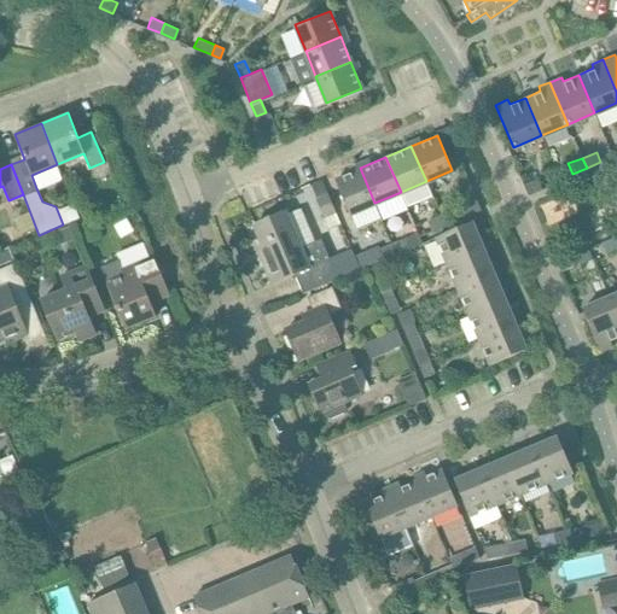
[(374,203),(360,168),(335,179),(349,214),(374,203)]
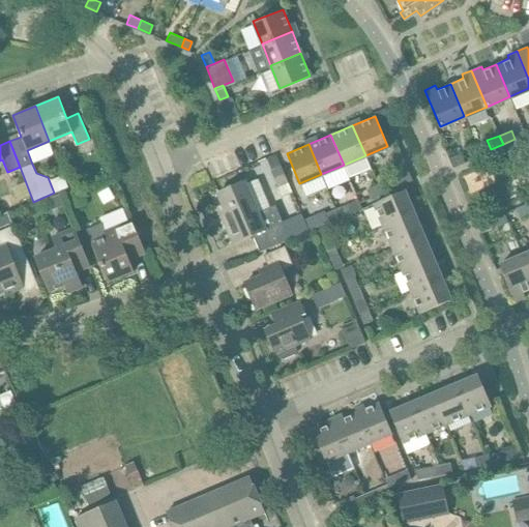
[(461,152),(448,157),(452,166),(464,160),(461,152)]
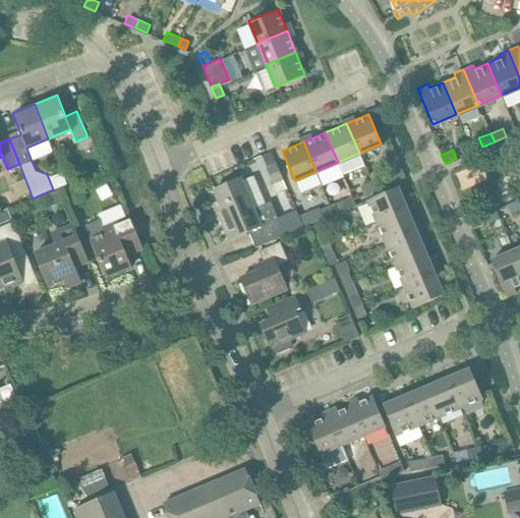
[(275,162),(265,166),(271,182),(282,178),(275,162)]
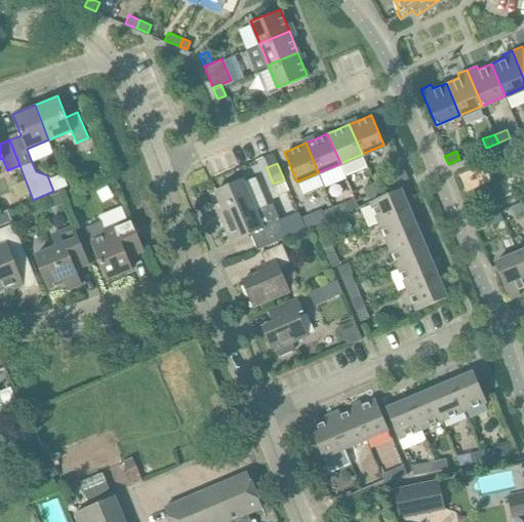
[(242,177),(214,190),(222,207),(216,209),(220,217),(230,239),(249,231),(256,248),(286,235),(306,228),(300,215),(298,210),(279,218),(272,201),(267,203),(254,174),(243,179),(242,177)]
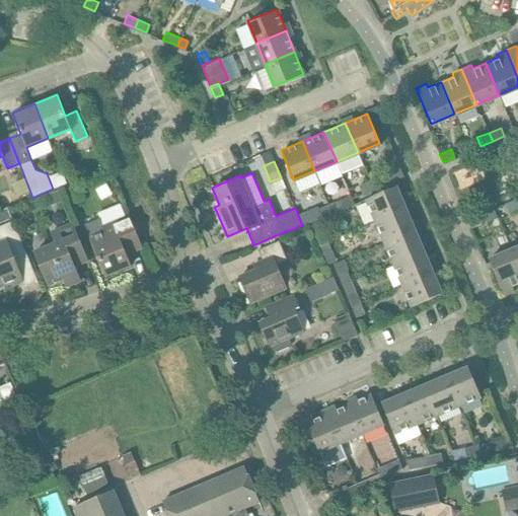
[(380,174),(369,179),(373,189),(384,185),(380,174)]
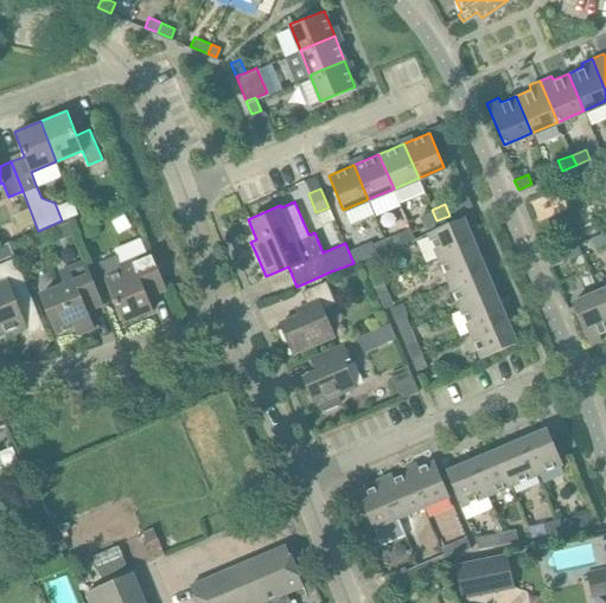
[(437,220),(432,210),(419,216),(425,226),(437,220)]
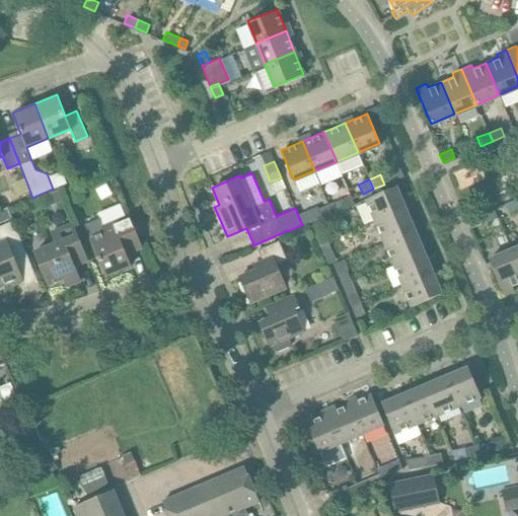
[(395,186),(365,198),(374,219),(404,207),(395,186)]
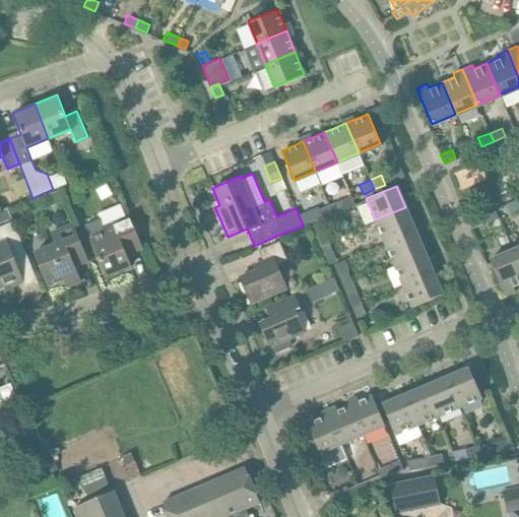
[(350,194),(329,203),(333,212),(354,203),(350,194)]
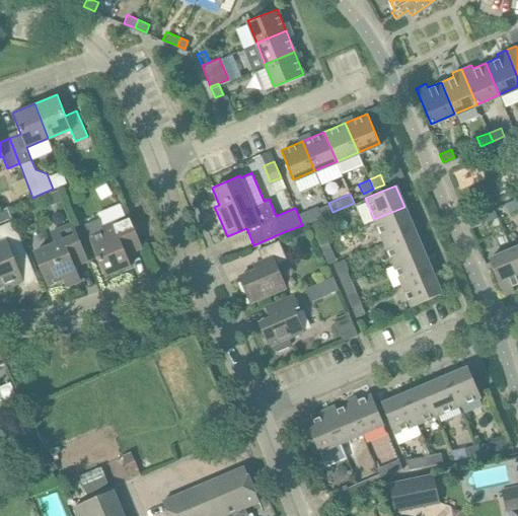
[(517,202),(516,198),(504,203),(508,212),(517,207),(517,202)]
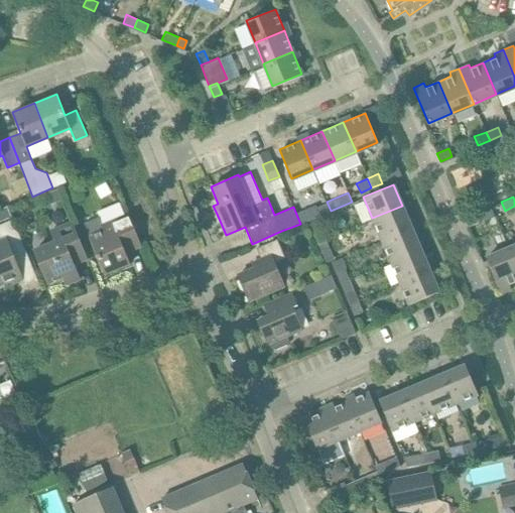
[(327,202),(316,207),(319,215),(331,211),(327,202)]
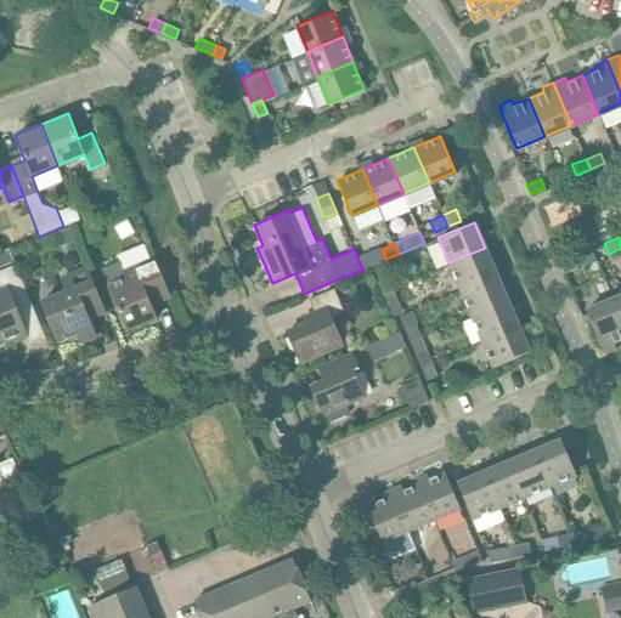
[(449,262),(459,288),(496,273),(485,248),(449,262)]
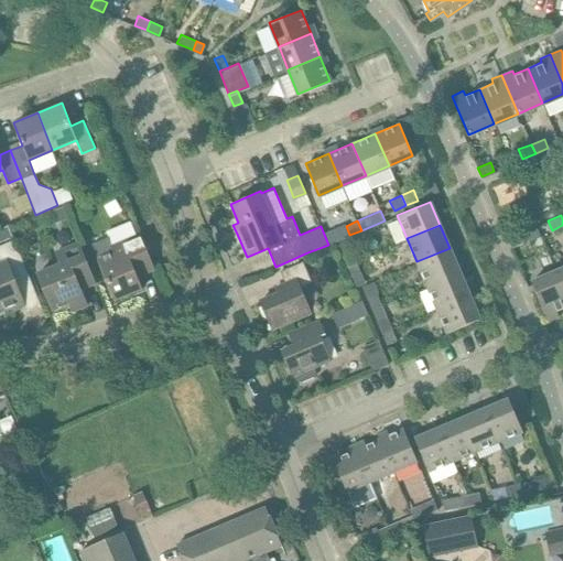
[(520,232),(507,238),(510,247),(523,240),(520,232)]
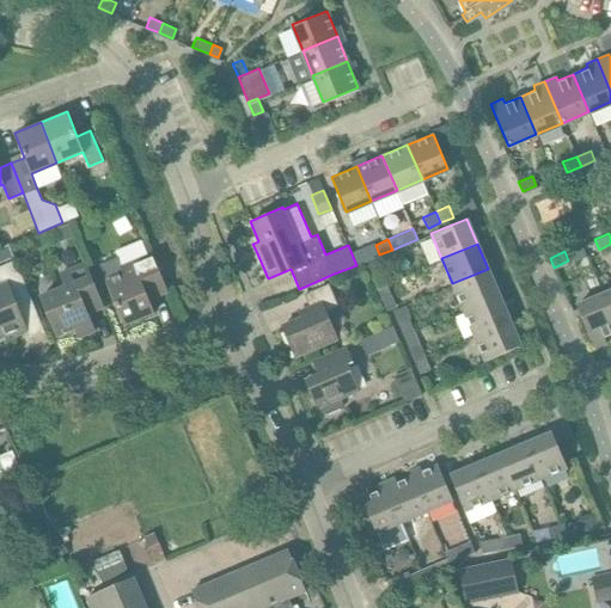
[(117,256),(99,263),(105,280),(115,301),(123,323),(153,311),(148,298),(167,290),(152,252),(151,252),(129,260),(121,265),(117,256)]
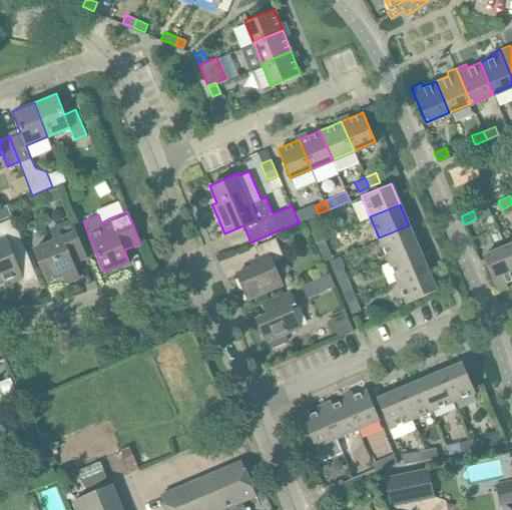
[(36,276),(12,216),(0,221),(0,236),(1,238),(0,238),(0,285),(4,283),(2,280),(19,273),(22,282),(36,276)]
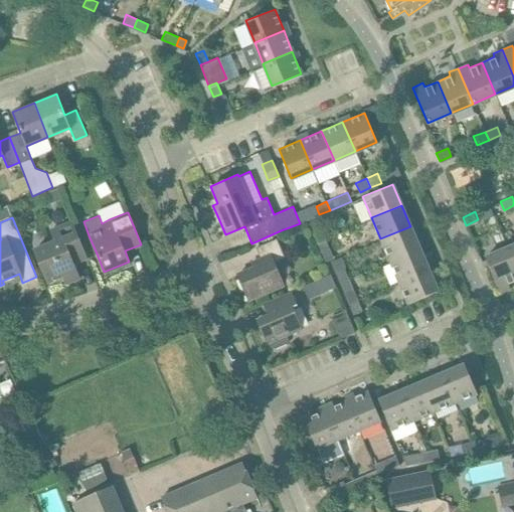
[(33,248),(39,263),(47,282),(69,273),(72,280),(78,277),(72,263),(86,258),(78,238),(70,220),(49,228),(54,239),(33,248)]
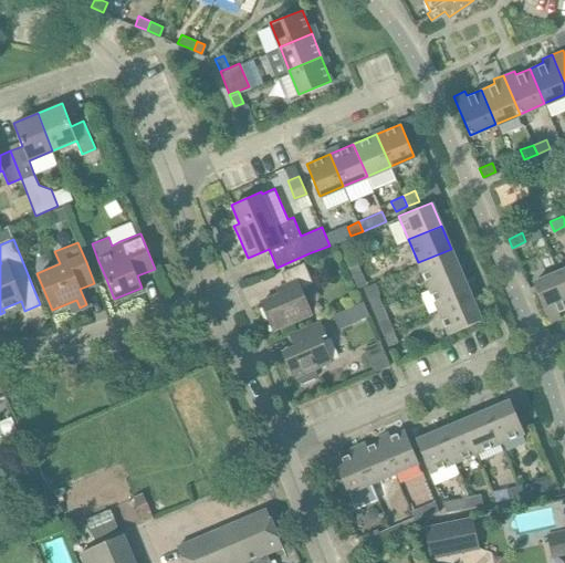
[(352,249),(342,253),(347,266),(356,261),(352,249)]
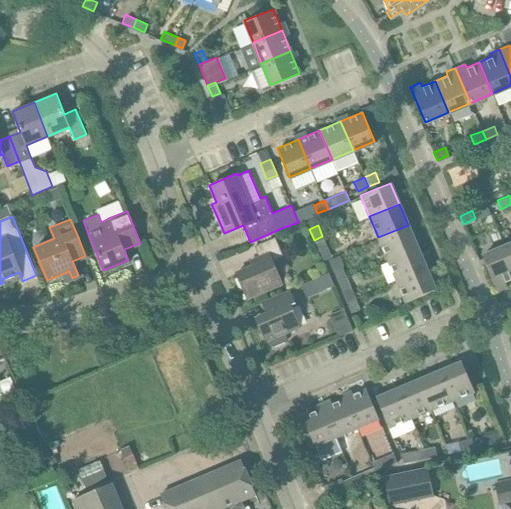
[(417,246),(408,225),(378,237),(387,258),(417,246)]
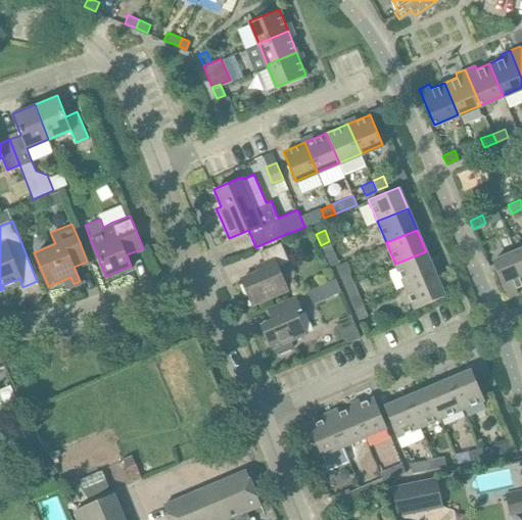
[(258,270),(240,277),(252,303),(269,296),(267,291),(285,283),(277,265),(288,261),(280,241),(261,249),(266,261),(255,265),(258,270)]
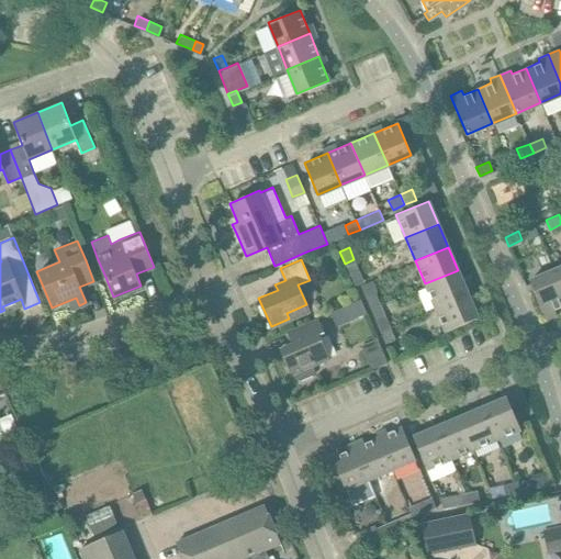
[(354,259),(345,264),(350,275),(359,271),(354,259)]
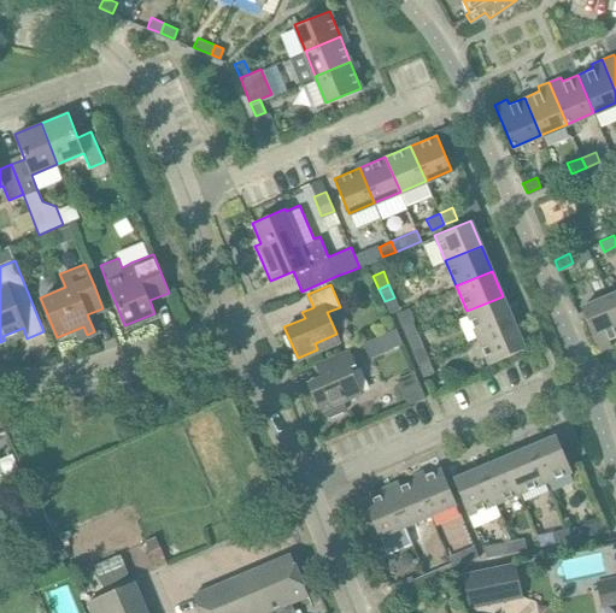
[(609,339),(615,335),(615,313),(608,294),(580,306),(598,348),(610,343),(609,339)]
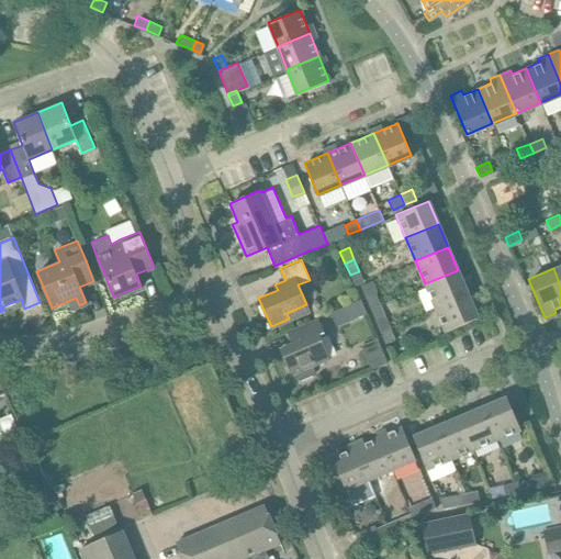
[(425,283),(435,306),(468,293),(458,270),(425,283)]
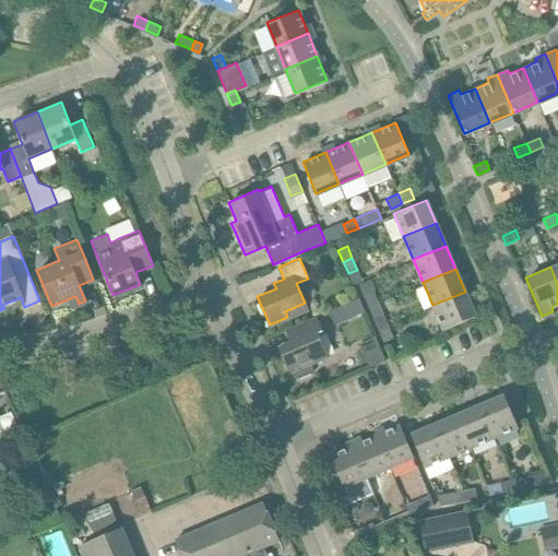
[(368,305),(377,302),(372,290),(364,293),(368,305)]
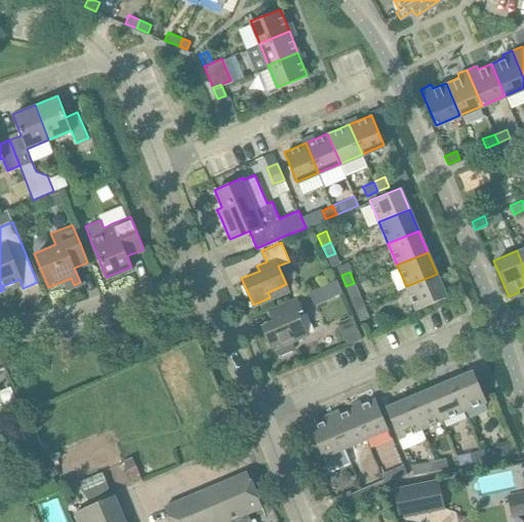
[(446,296),(437,274),(406,286),(415,309),(446,296)]
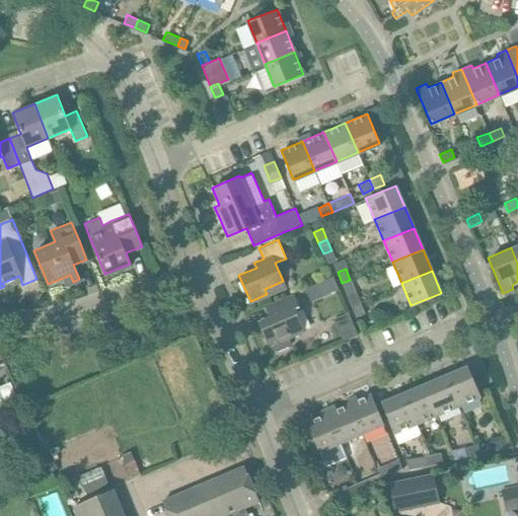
[(331,275),(306,286),(311,298),(337,287),(337,286),(331,275)]
